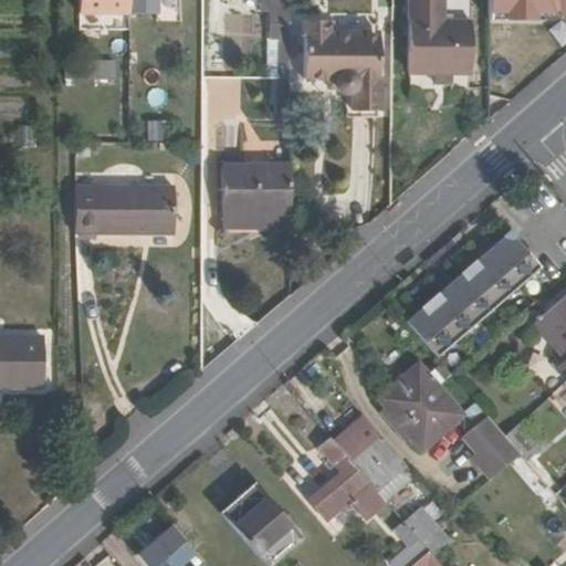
[(446,0),(411,0),(410,75),(472,77),(473,25),(446,25),(446,0)]
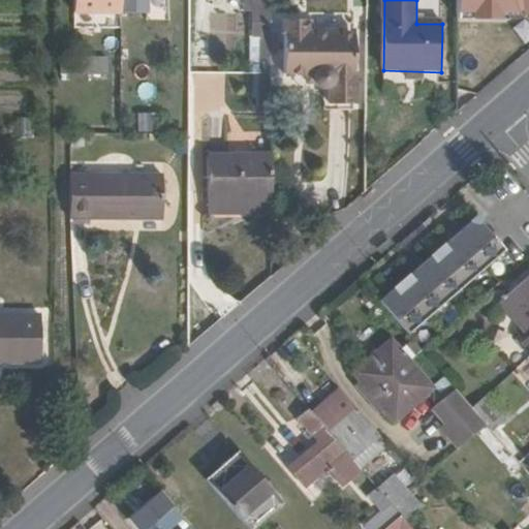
[(528,0),(459,0),(460,21),(508,21),(514,17),(521,17),(528,9),(528,0)]
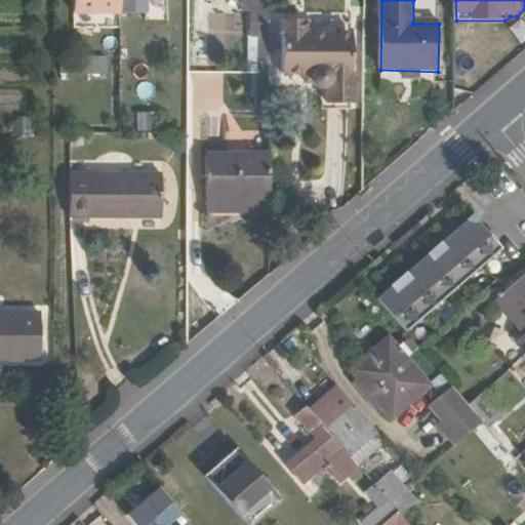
[(308,17),(283,17),(283,72),(313,72),(312,77),(313,80),(316,85),(319,86),(324,87),(328,86),(328,103),(352,104),(354,35),(330,35),(330,30),(307,29),(308,17)]
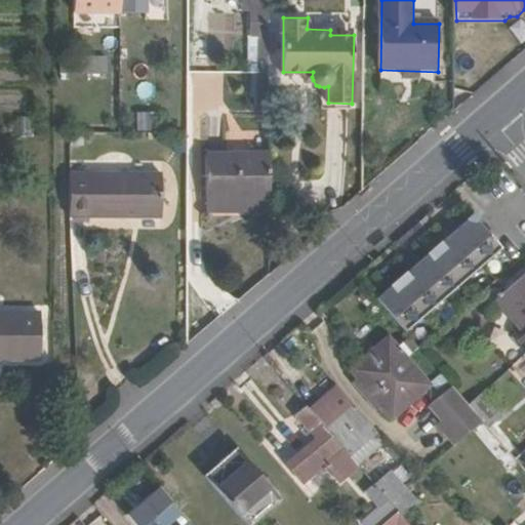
[(251,40),(270,41),(271,24),(252,23),(251,40)]
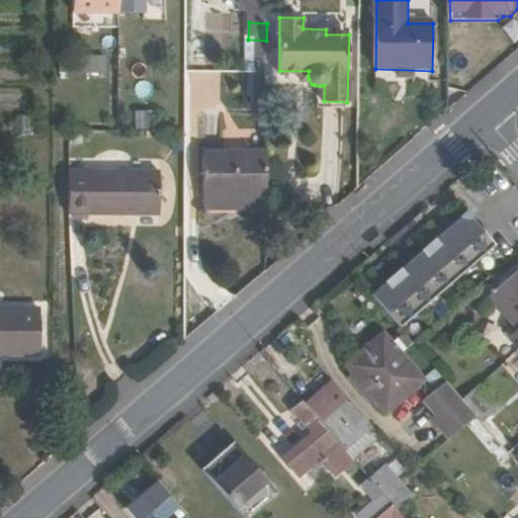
[(256,117),(265,117),(266,42),(259,42),(256,117)]
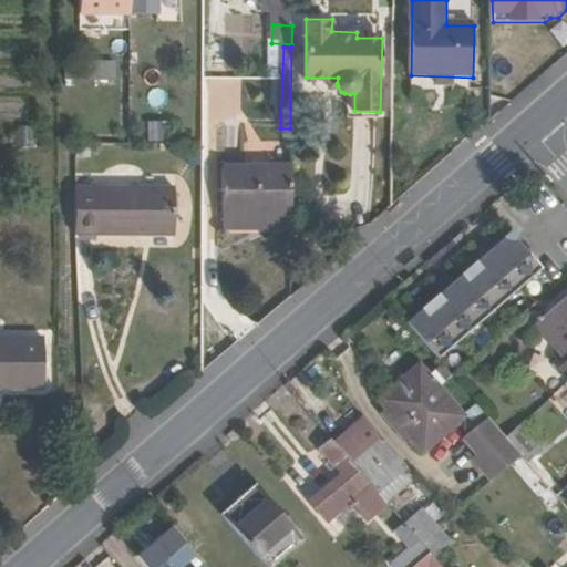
[(116,55),(65,54),(65,72),(116,72),(116,55)]
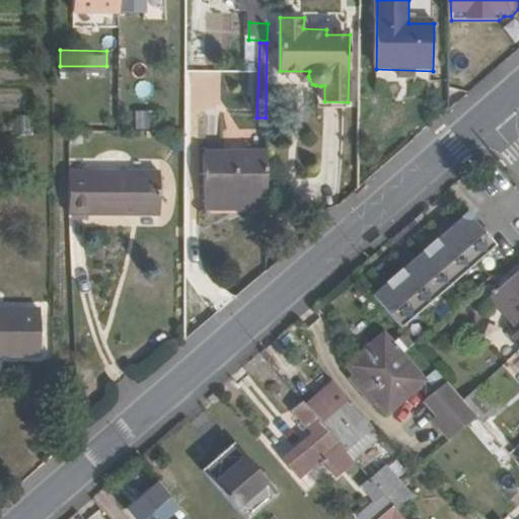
[(194,74),(194,104),(222,104),(223,74),(194,74)]
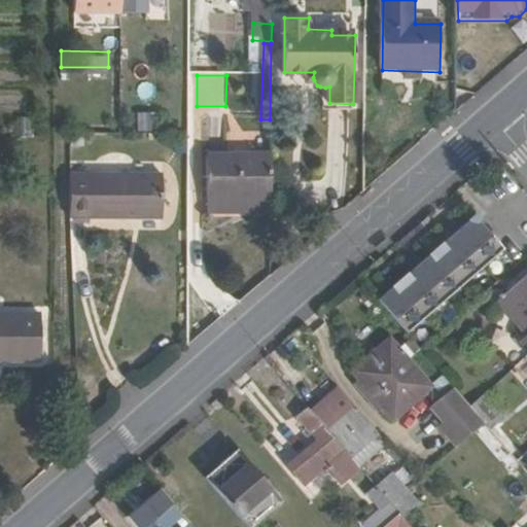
[(138,131),(157,130),(156,112),(137,113),(138,131)]
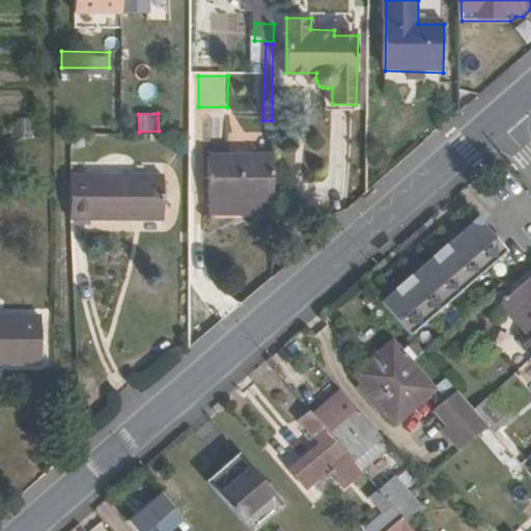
[(208,160),(207,205),(271,206),(271,161),(208,160)]
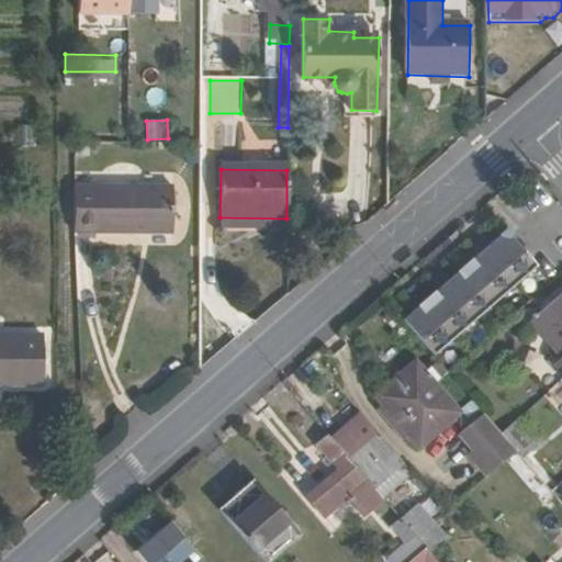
[(171,190),(71,188),(70,236),(170,237),(171,190)]
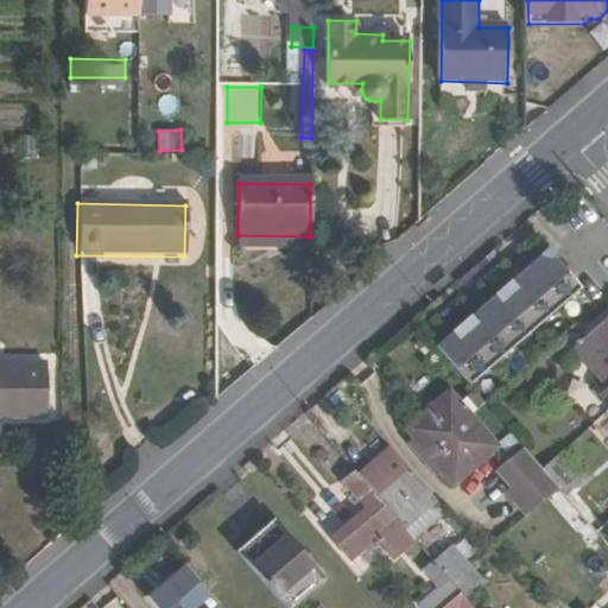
[(236,254),(310,254),(310,236),(238,235),(236,254)]
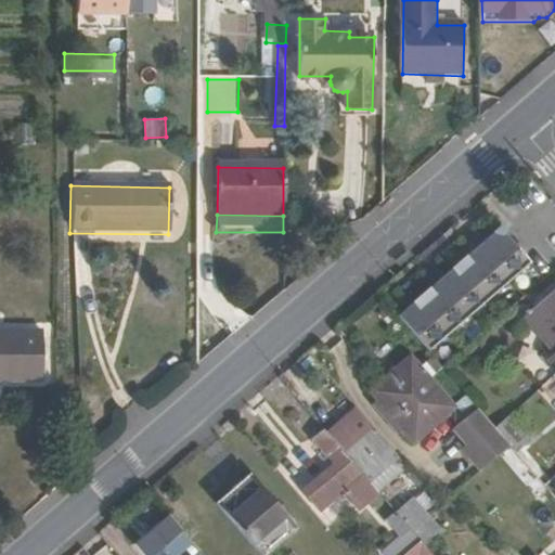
[(476,294),(512,262),(481,228),(451,254),(460,262),(464,268),(459,273),(476,294)]
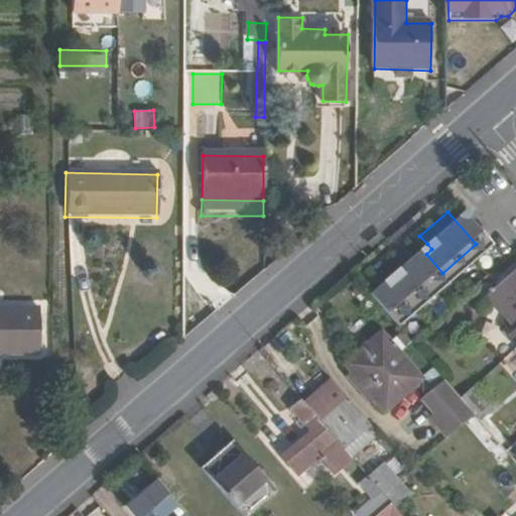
[(426,254),(431,249),(427,244),(421,249),(426,254)]
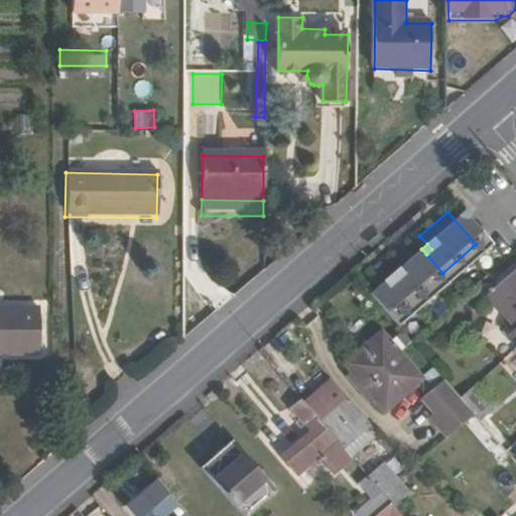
[(515,344),(515,268),(485,294),(513,328),(507,333),(515,344)]
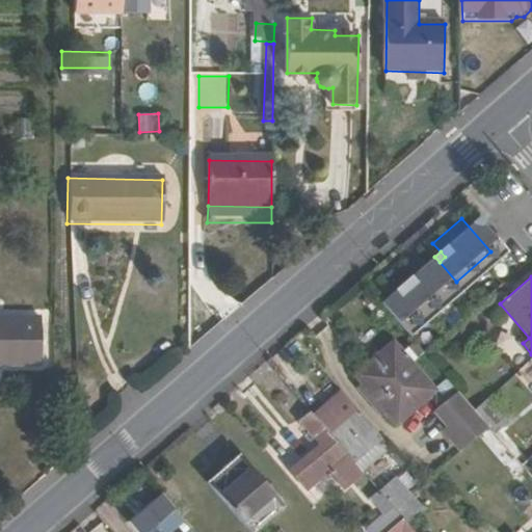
[(38,319),(0,318),(0,366),(36,367),(38,319)]
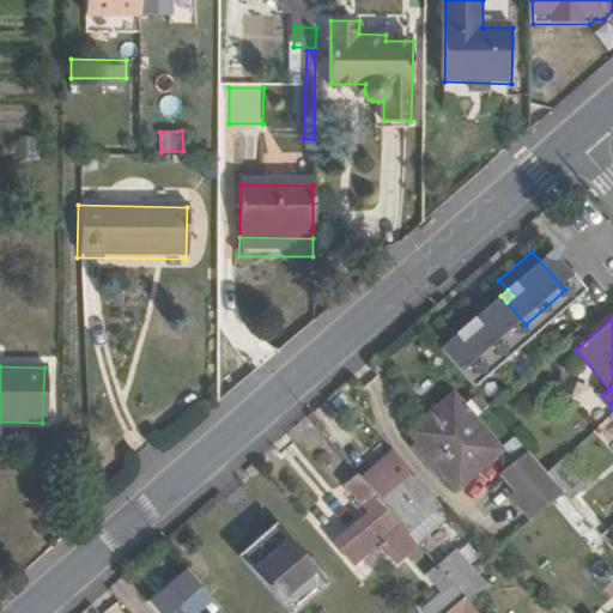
[(487,463),(503,450),(471,412),(465,406),(453,390),(406,431),(416,442),(439,468),(457,490),(468,480),(487,463)]
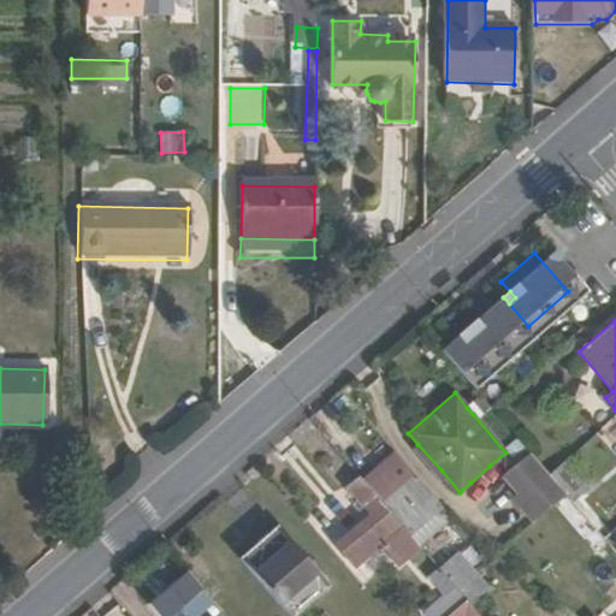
[(473,414),(478,409),(473,403),(467,408),(473,414)]
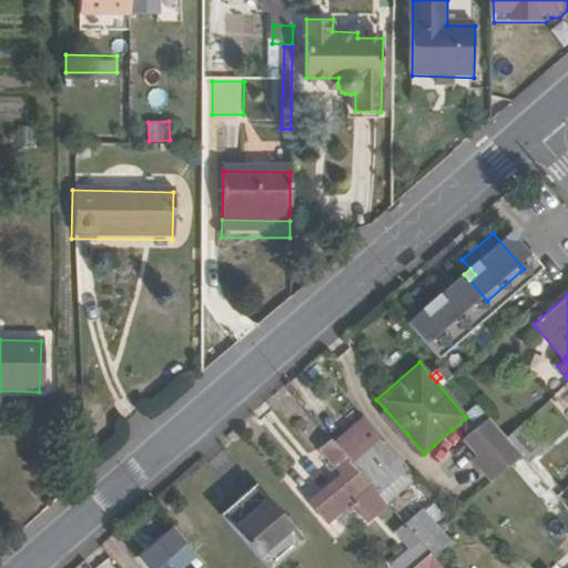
[(402,438),(407,434),(385,409),(381,413),(402,438)]
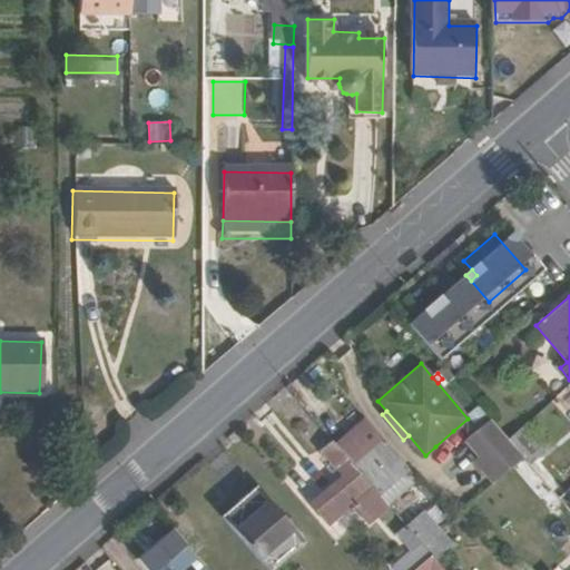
[(544,453),(554,444),(532,418),(508,440),(523,457),(528,462),(542,451),(544,453)]
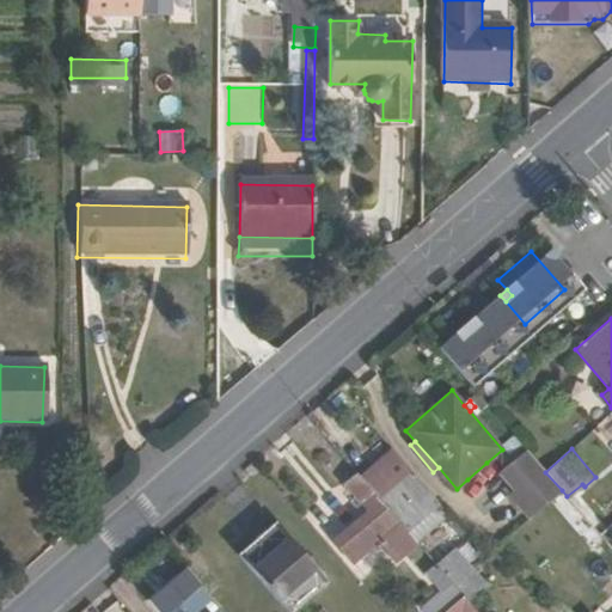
[(562,490),(545,472),(527,450),(501,471),(520,493),(516,496),(533,515),(555,497),(562,490)]
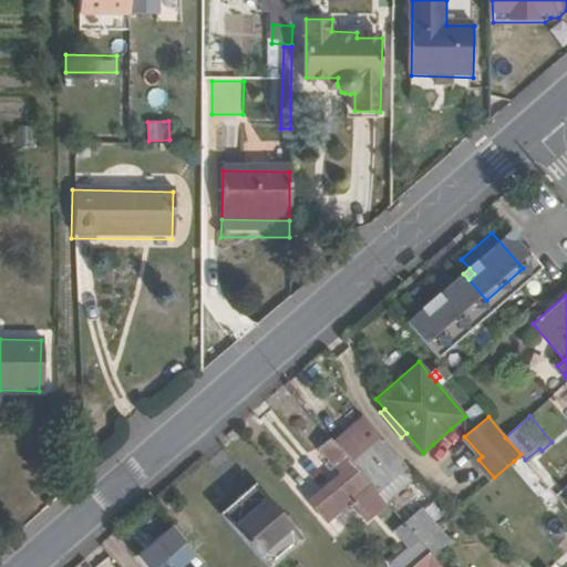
[(444,456),(462,442),(451,429),(433,444),(444,456)]
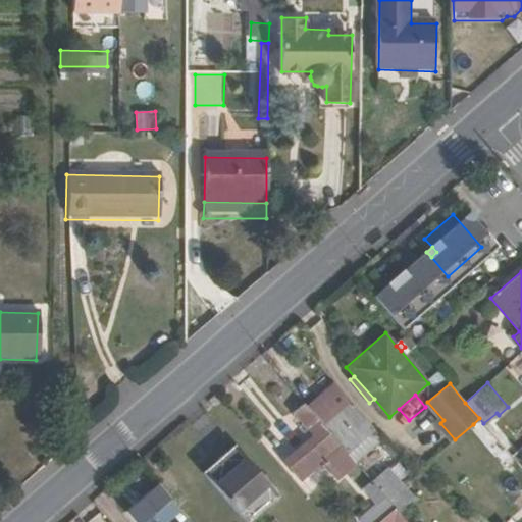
[(347,454),(374,429),(351,402),(323,426),(347,454)]
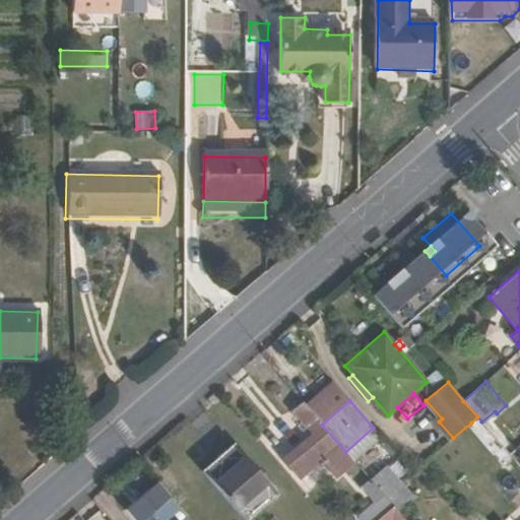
[(336,476),(354,461),(353,461),(345,452),(322,425),(303,401),(293,410),(312,434),(283,459),(300,478),(321,459),(336,476)]
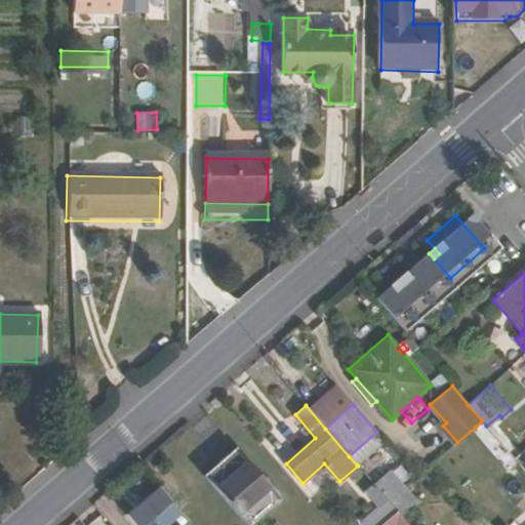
[(493,448),(500,442),(494,436),(486,426),(482,420),(476,427),(493,448)]
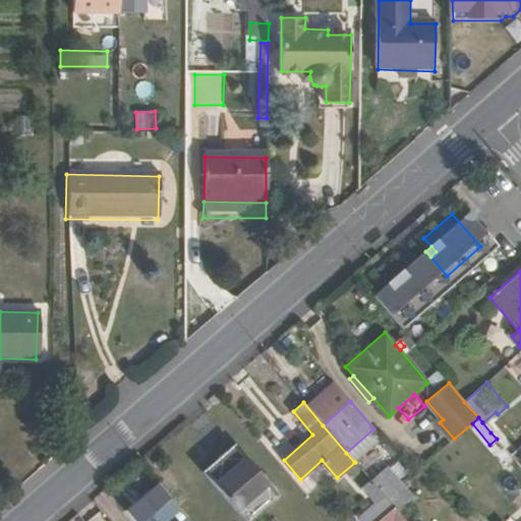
[(511,455),(517,450),(499,426),(490,432),(497,439),(511,455)]
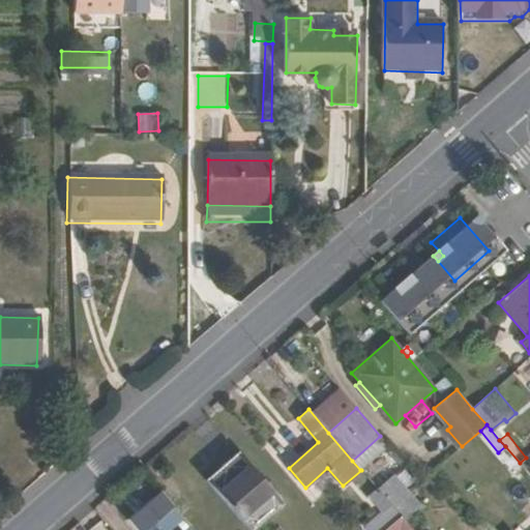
[(385,449),(385,443),(380,436),(352,461),(360,470),(385,449)]
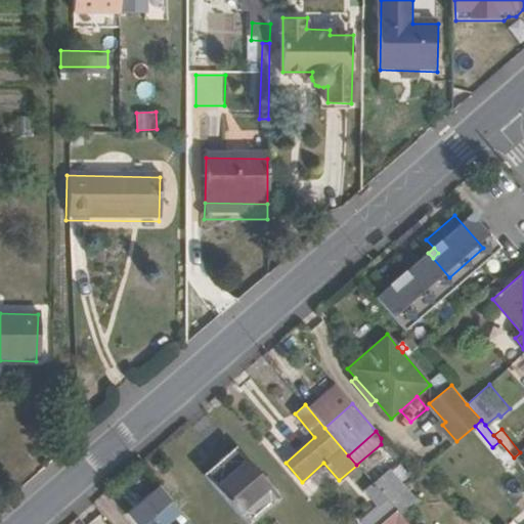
[(245,523),(250,523),(278,498),(234,446),(203,474),(245,523)]
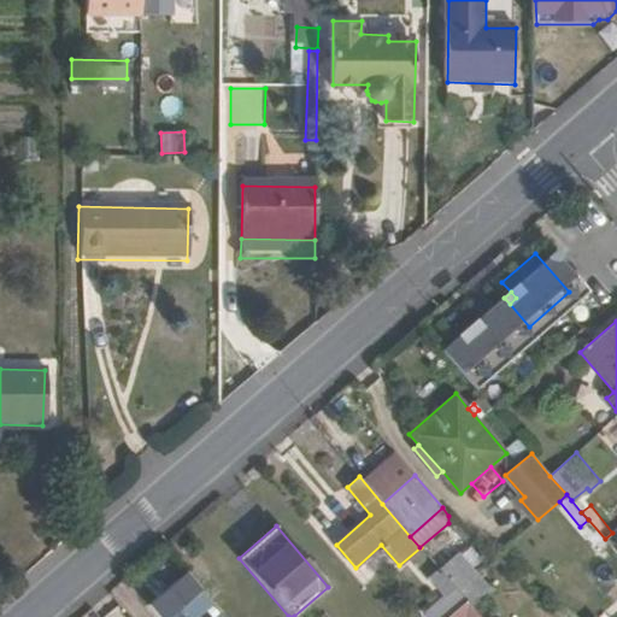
[(457,589),(471,576),(454,557),(439,569),(457,589)]
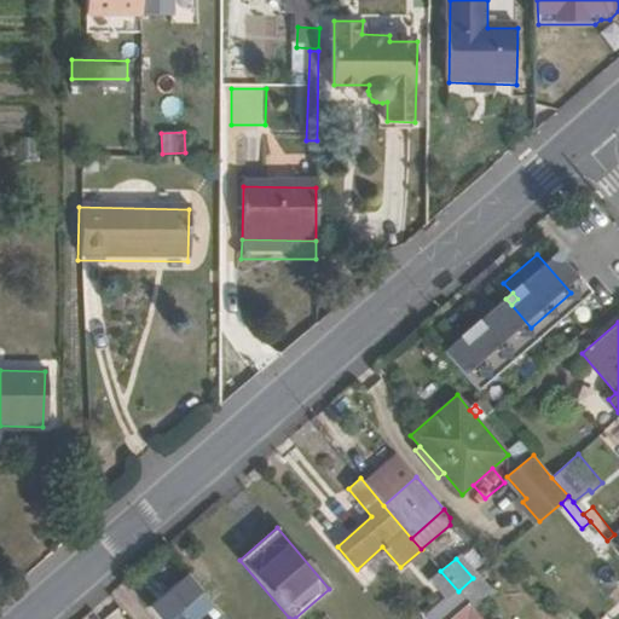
[(468,602),(458,591),(440,571),(432,578),(447,597),(428,614),(432,618),(449,618),(452,615),(468,602)]
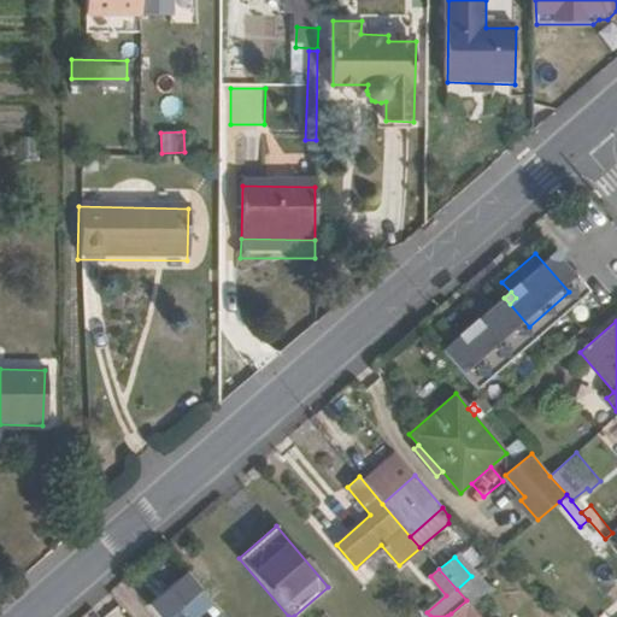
[(160,616),(166,616),(200,588),(187,571),(150,604),(160,616)]
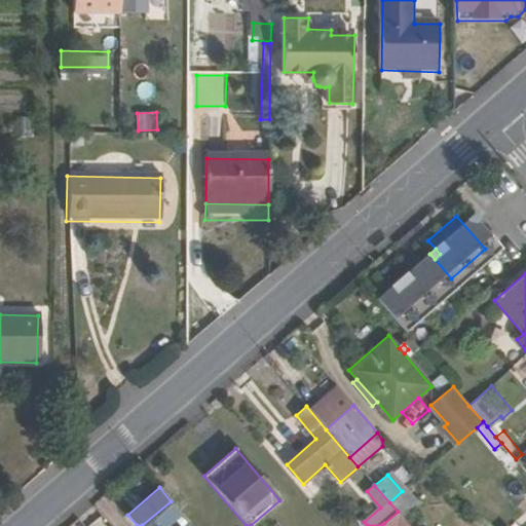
[(403,518),(415,506),(402,491),(389,502),(398,512),(403,518)]
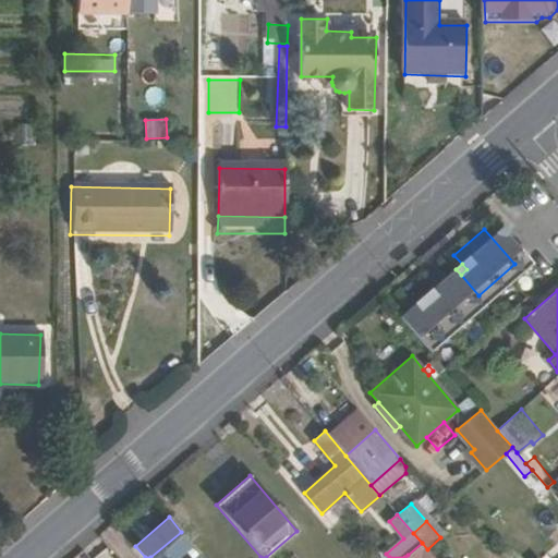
[(422,543),(408,555),(410,557),(434,557),(427,549),(422,543)]
